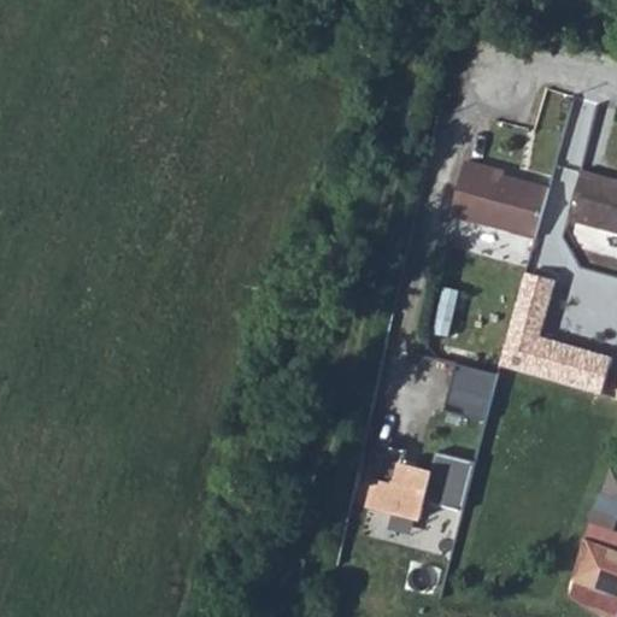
[(532,252),(545,199),(495,188),(497,183),(458,175),(446,233),(532,252)]
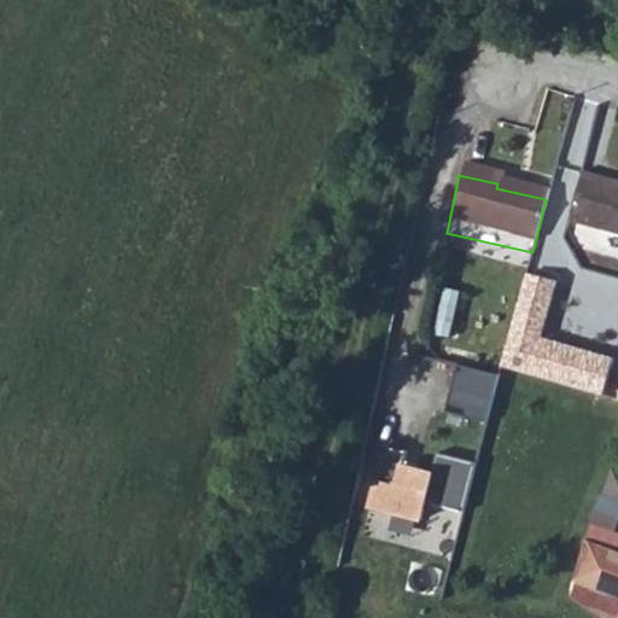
[(617,242),(617,188),(576,179),(563,229),(617,242)]
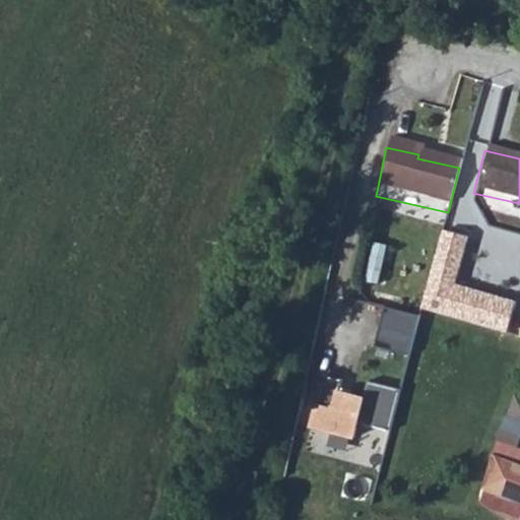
[(421,310),(507,335),(515,300),(456,284),(472,241),(443,230),(421,310)]
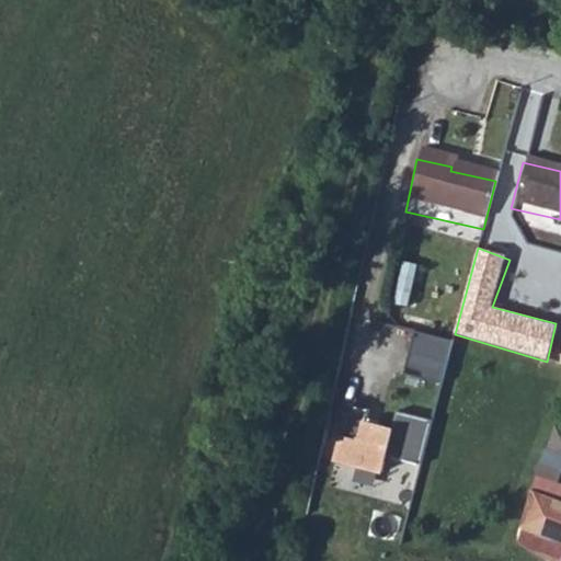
[(450,341),(412,329),(403,357),(407,363),(403,373),(441,384),(450,341)]
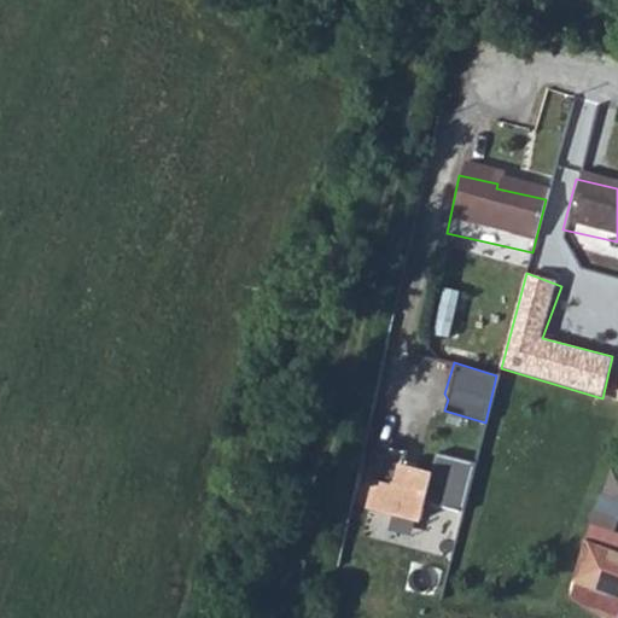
[(380,459),(365,520),(420,537),(421,517),(459,526),(472,478),(433,467),(429,487),(400,479),(403,464),(380,459)]
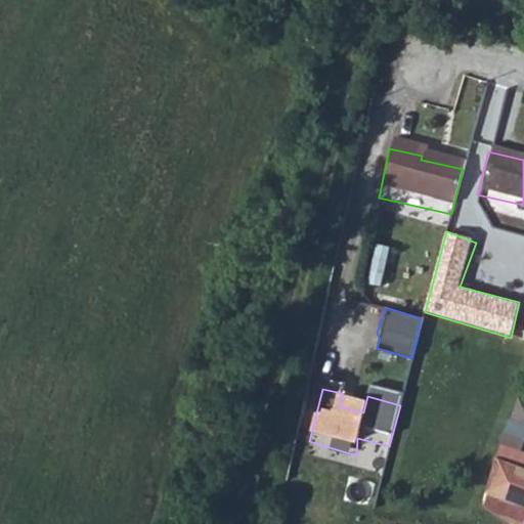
[(523,402),(511,399),(504,423),(523,428),(523,402)]
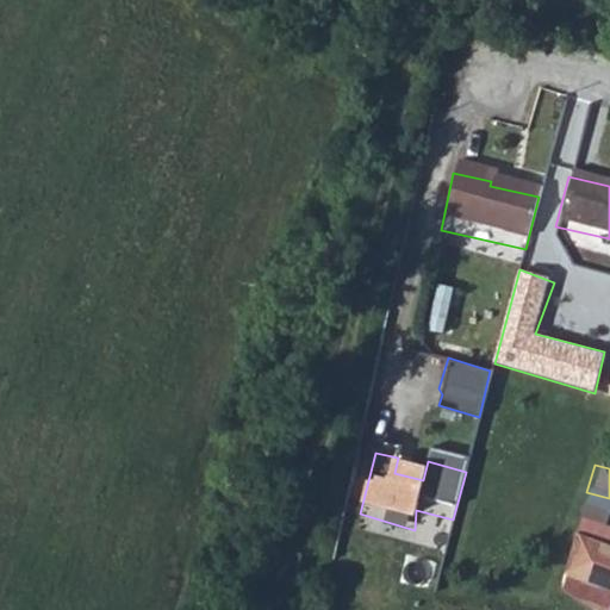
[(609,547),(576,534),(568,570),(609,585),(609,547)]
